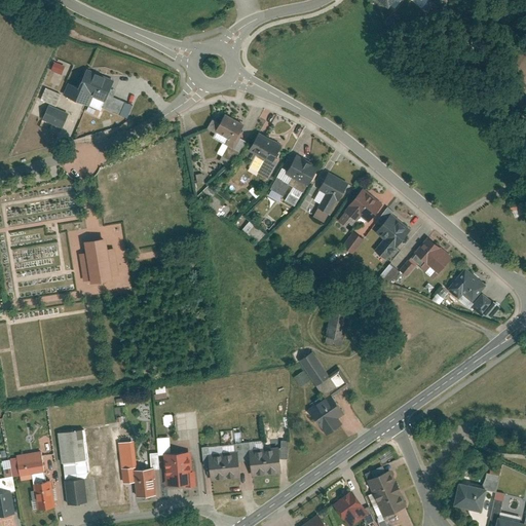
[(374,0),(387,10),(395,0),(400,0),(402,1),(403,0),(374,0)]
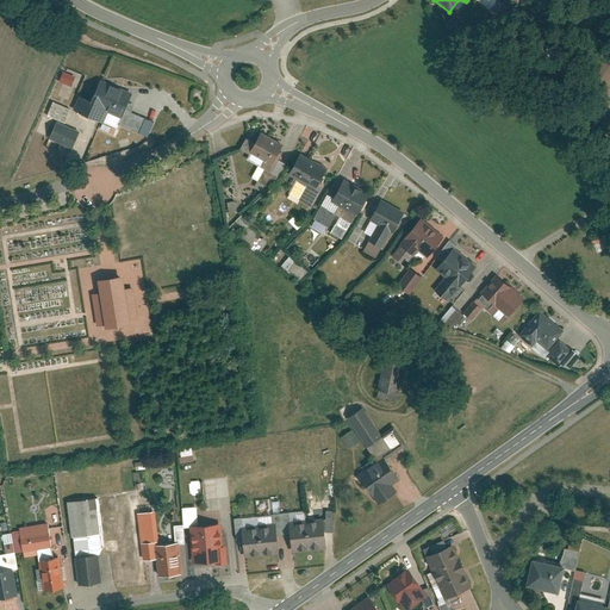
[(472,0),(493,17),(504,4),(498,0),(472,0)]
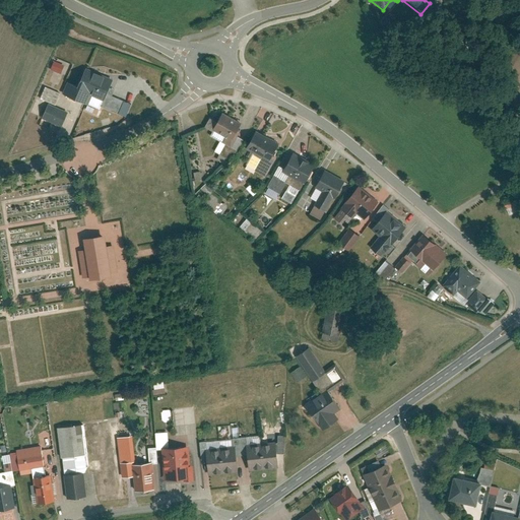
[(76,67),(66,99),(84,105),(82,109),(95,114),(98,107),(123,116),(129,103),(108,95),(110,90),(107,89),(110,78),(76,67)]
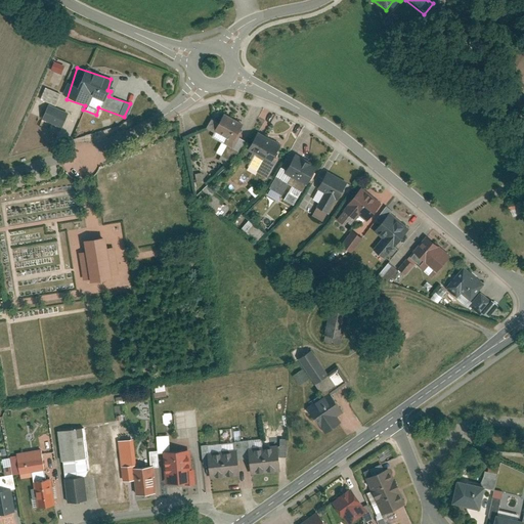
[(59,95),(66,97),(71,84),(64,81),(59,95)]
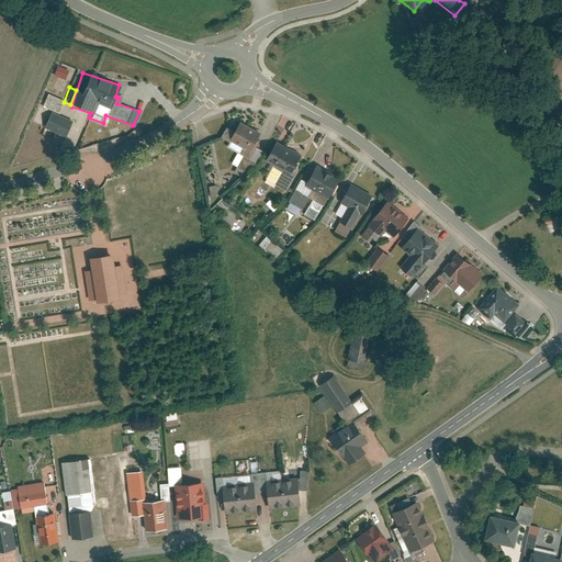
[(40,105),(56,112),(62,100),(45,93),(40,105)]
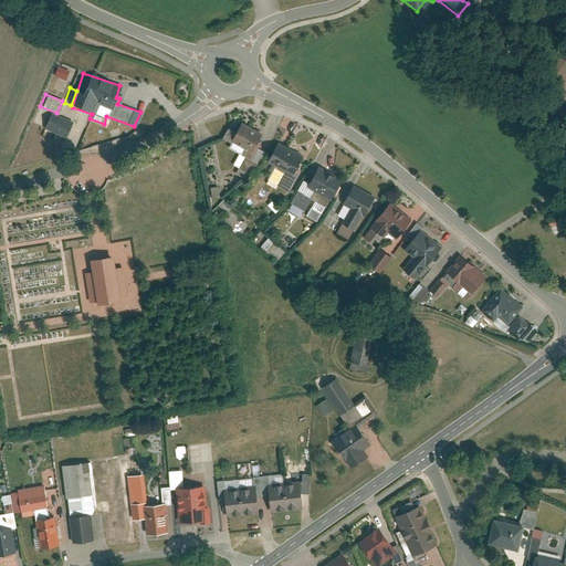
[(52,132),(50,139),(63,144),(70,119),(45,112),(41,128),(52,132)]
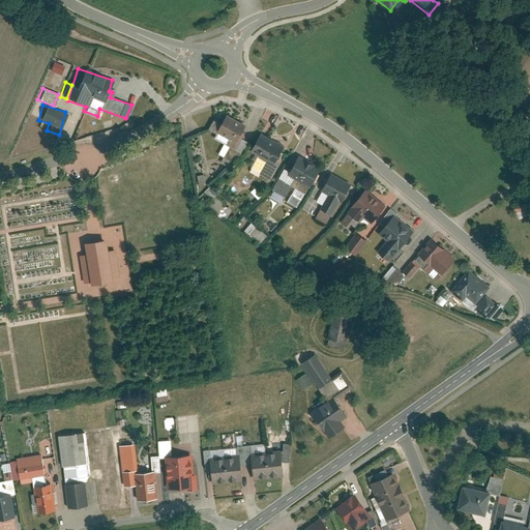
[(233,149),(243,128),(225,119),(214,140),(233,149)]
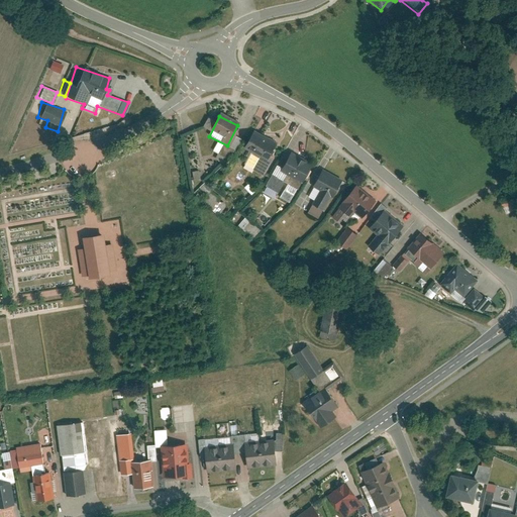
[(267,161),(275,144),(252,133),(244,150),(267,161)]
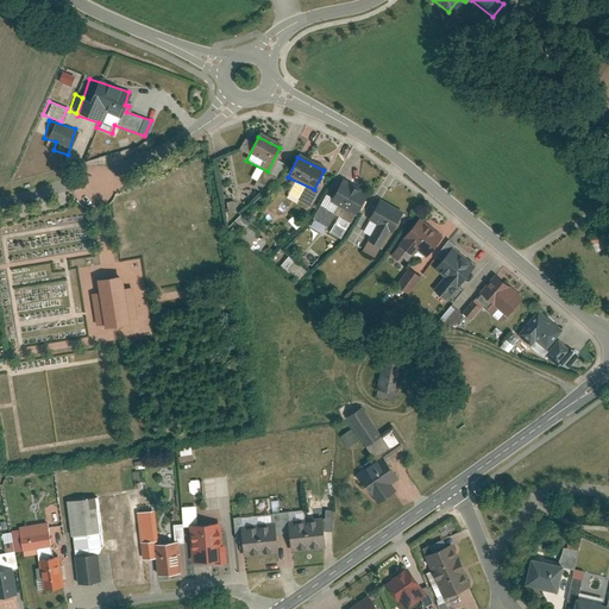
[(343,231),(363,196),(338,182),(318,217),(343,231)]
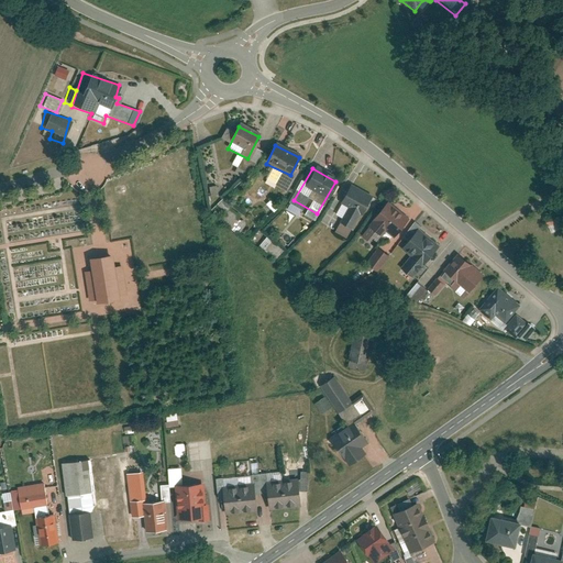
[(351,230),(372,197),(350,185),(330,217),(351,230)]
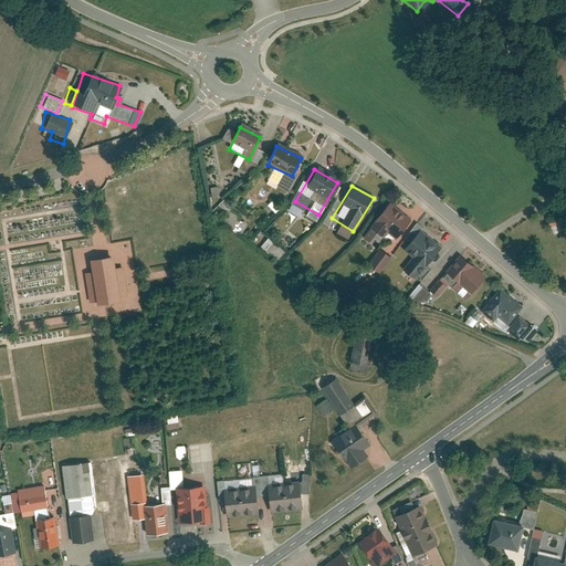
[(394,239),(409,220),(388,202),(360,236),(371,244),(383,230),(394,239)]
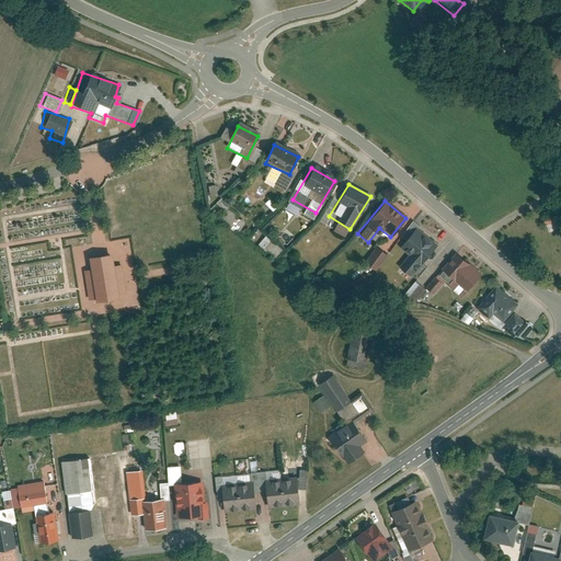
[(229,207),(219,219),(228,227),(238,215),(229,207)]
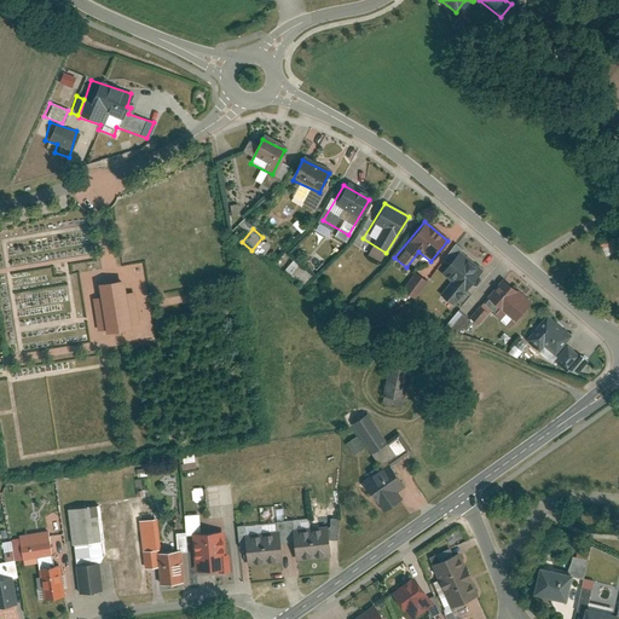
[(451,305),(481,270),(458,250),(439,273),(447,282),(438,294),(451,305)]
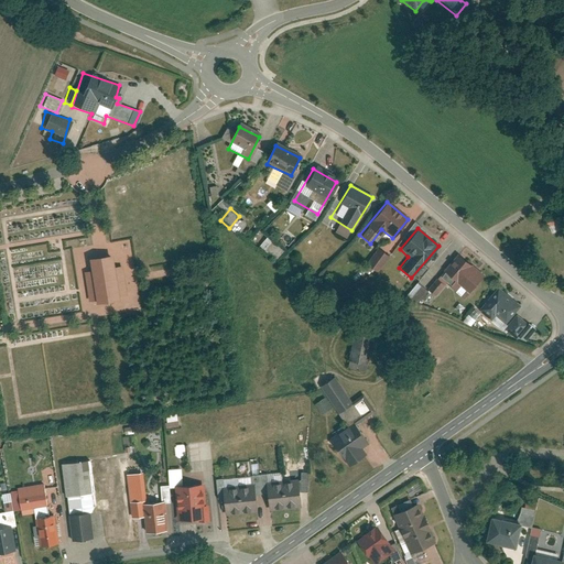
[(264,249),(270,239),(264,237),(259,247),(264,249)]
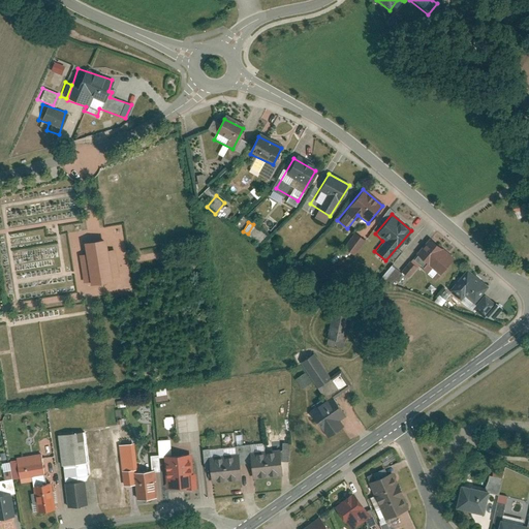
[(253,227),(248,236),(260,243),(265,234),(253,227)]
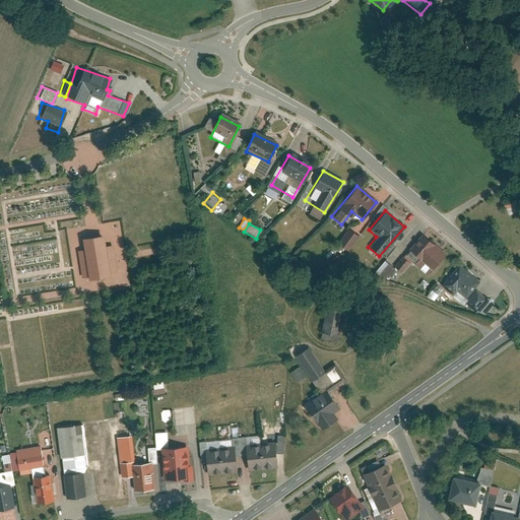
[(346,251),(356,236),(347,230),(337,244),(346,251)]
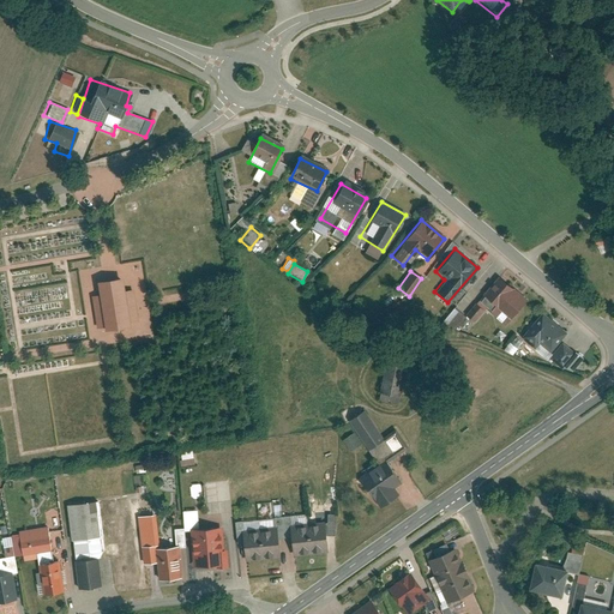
[(121,272),(98,276),(101,288),(90,289),(96,319),(103,318),(104,323),(138,317),(132,283),(124,284),(121,272)]
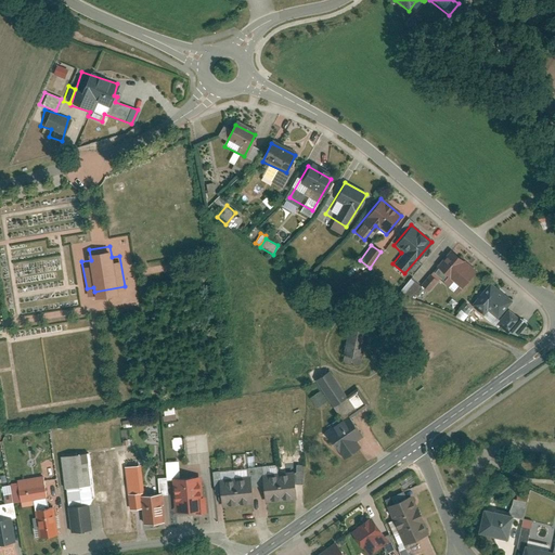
[(459,293),(476,272),(451,252),(434,272),(459,293)]
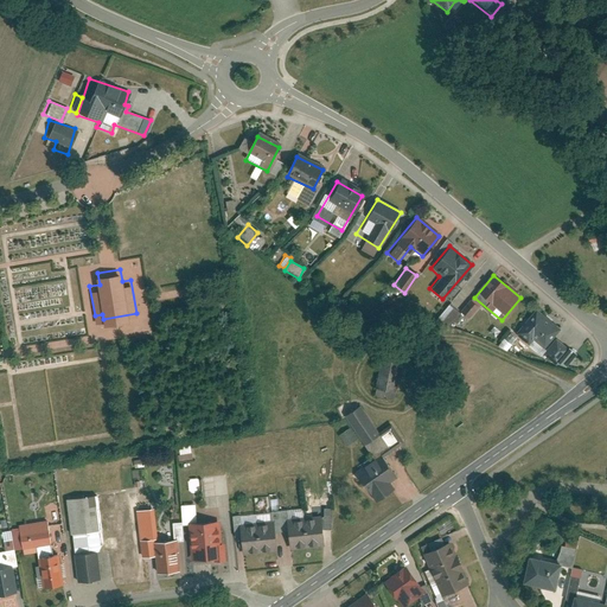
[(467,318),(479,304),(471,296),(459,312),(467,318)]
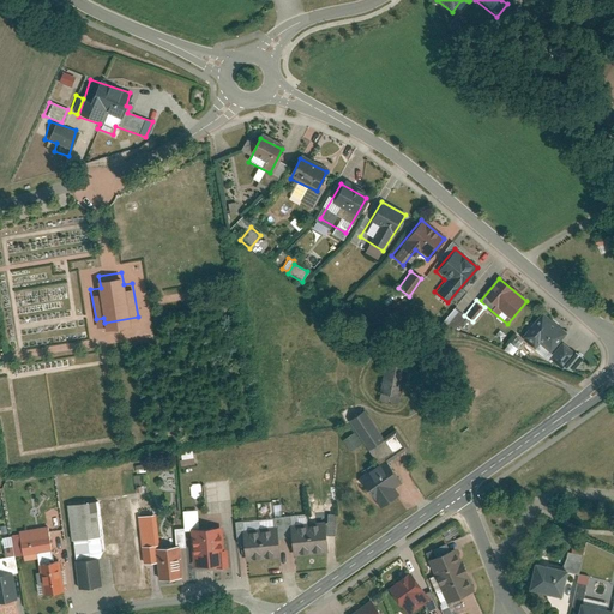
[(445,320),(456,327),(464,317),(453,308),(445,320)]
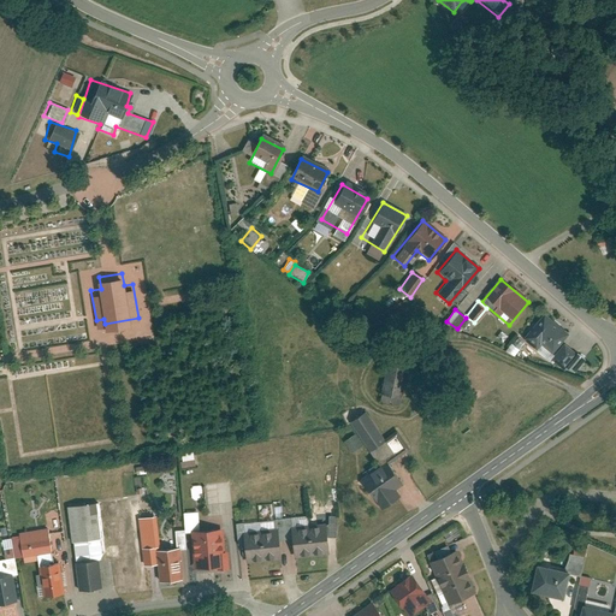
[(560,369),(573,353),(561,342),(568,333),(543,313),(521,338),(560,369)]
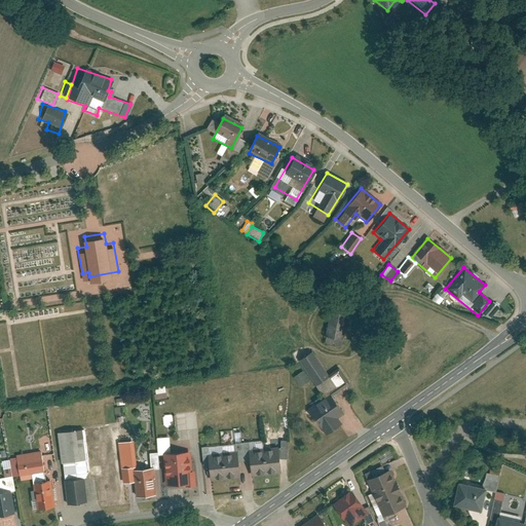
[(430,299),(438,304),(442,298),(435,293),(430,299)]
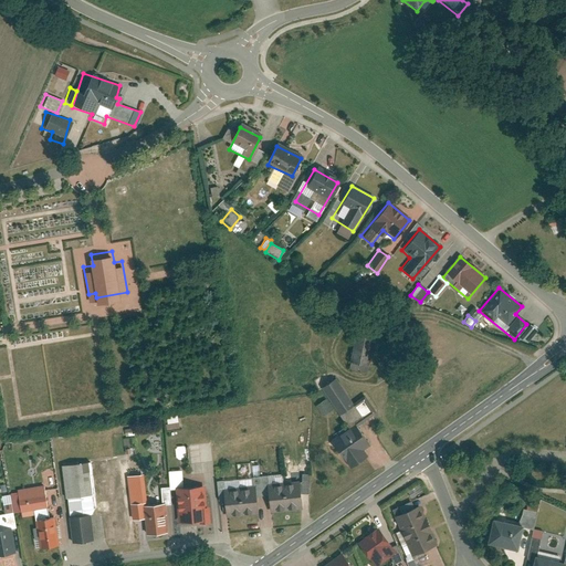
[(355,363),(347,363),(347,370),(369,370),(369,333),(355,333),(355,363)]
